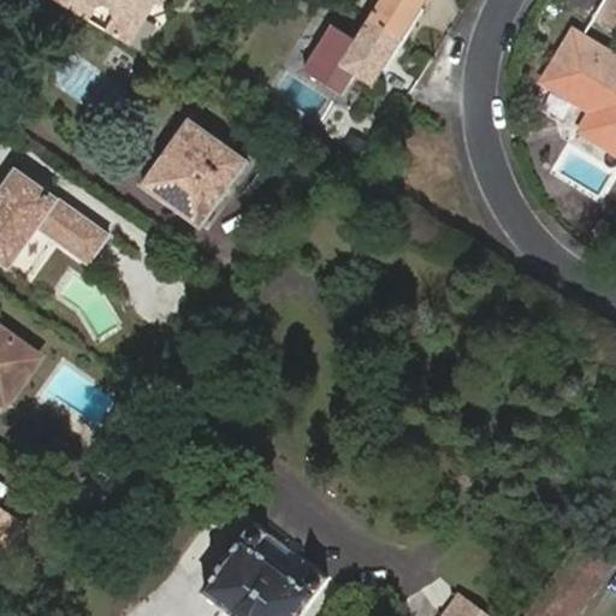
[(165,0),(54,0),(88,19),(95,9),(102,6),(110,11),(112,19),(105,31),(130,46),(157,4),(161,7),(165,0)]
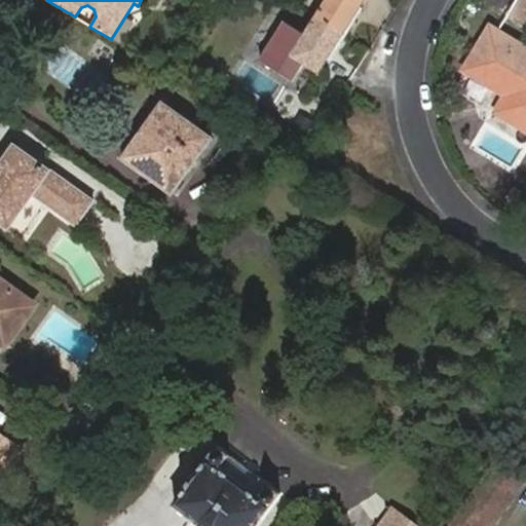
[(325,0),(315,16),(343,33),(365,0),(325,0)]
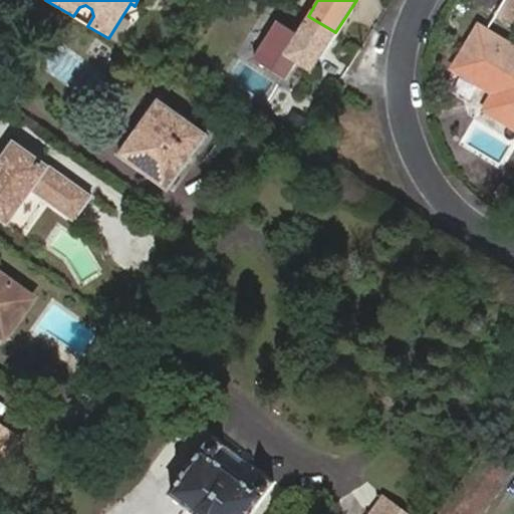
[(513,0),(504,0),(497,12),(513,21),(513,0)]
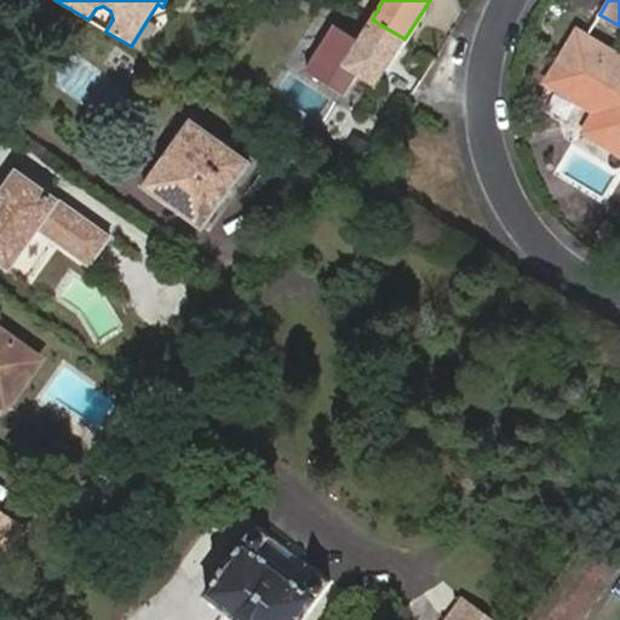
[(405,39),(372,19),(356,44),(333,29),(305,73),(344,97),(357,75),(375,86),(405,39)]
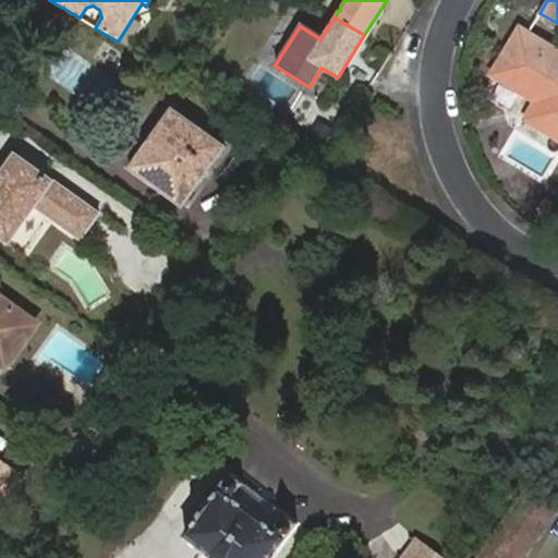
[(522,29),(509,51),(516,56),(529,34),(522,29)]
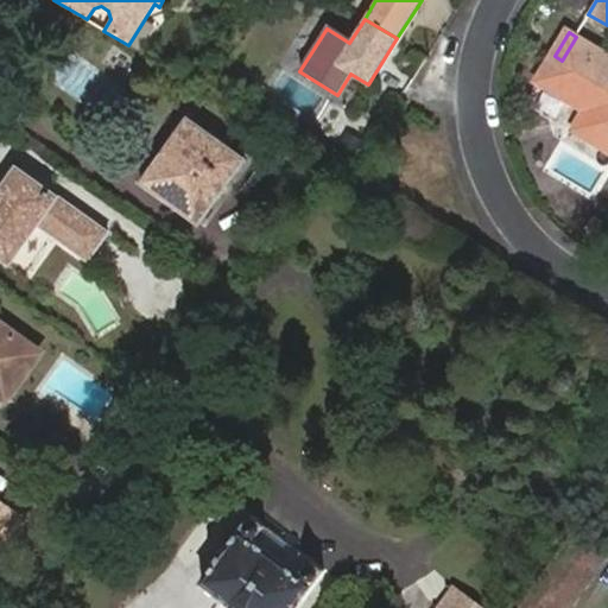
[(539,82),(575,103),(577,99),(583,102),(581,107),(569,126),(607,149),(607,56),(576,37),(562,61),(555,56),(539,82)]
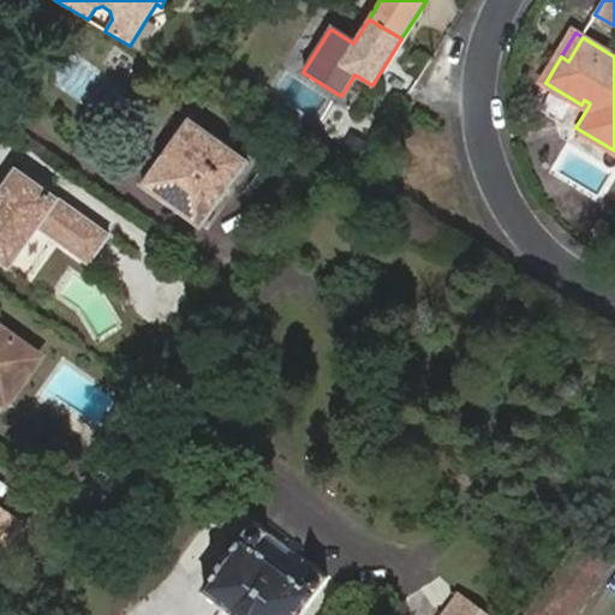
[(192,118),(145,186),(204,227),(251,160),(192,118)]
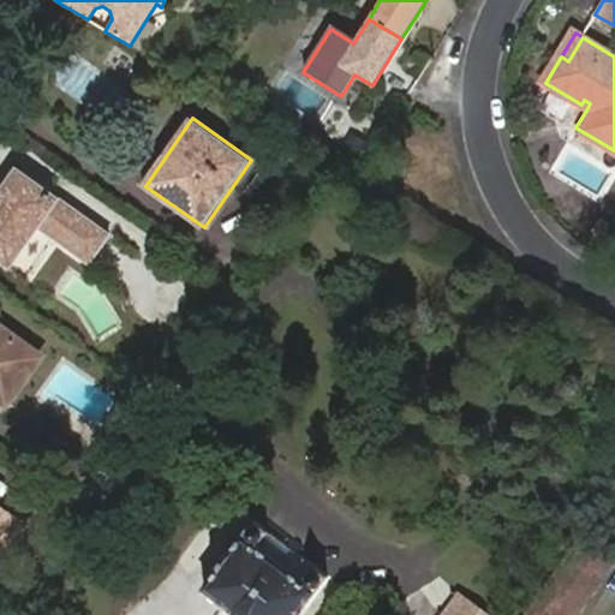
[(0,192),(0,257),(12,267),(41,228),(91,263),(112,234),(18,168),(0,192)]
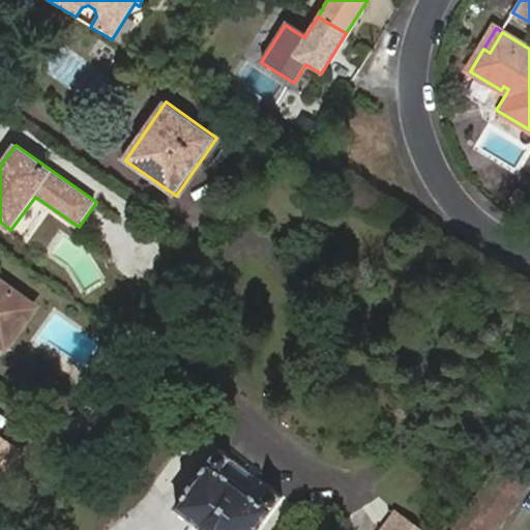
[(0,281),(0,339),(8,345),(36,307),(0,281)]
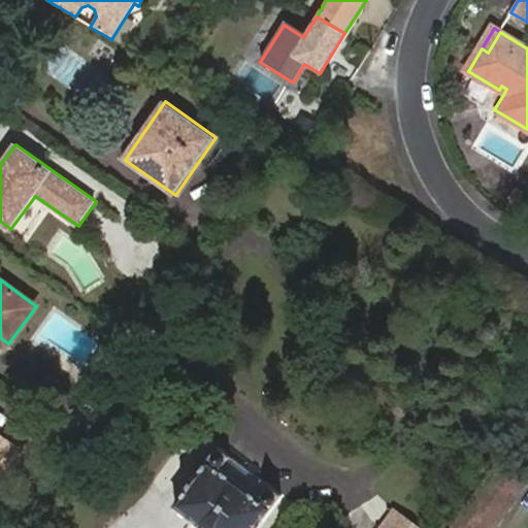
[(47,407),(42,416),(63,430),(83,402),(48,377),(34,397),(47,407)]
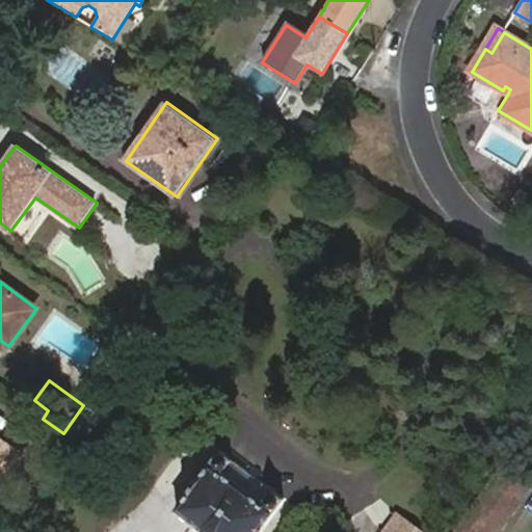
[(0,463),(1,463),(11,471),(25,454),(0,435),(0,434),(2,432),(0,424),(0,463)]
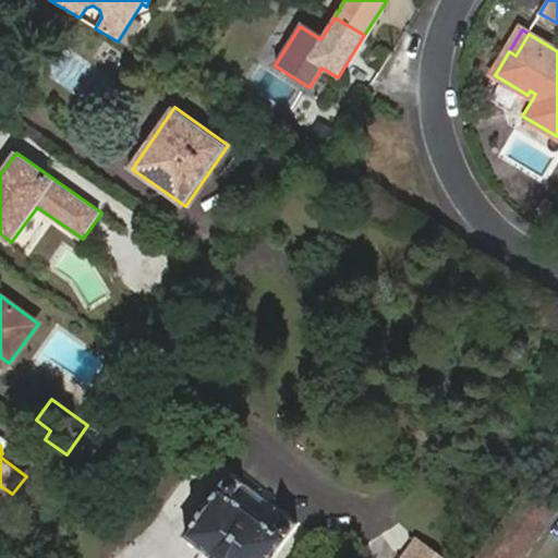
[(231,475),(184,536),(214,557),(271,557),(298,525),(286,516),(276,528),(234,496),(244,484),(231,475)]
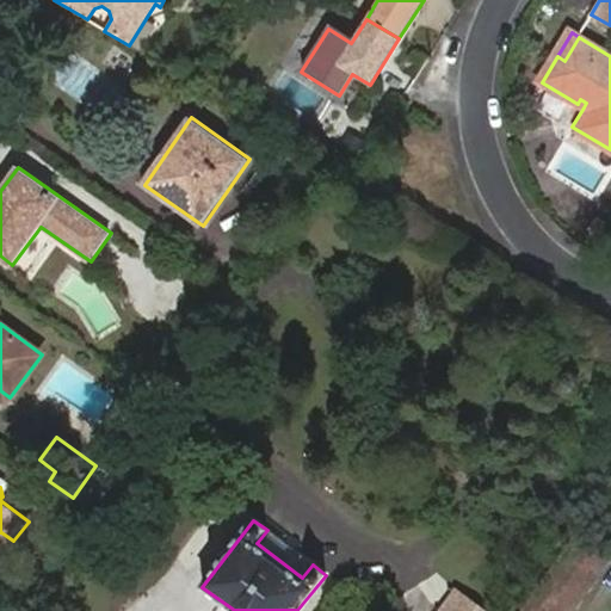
[(610,554),(580,534),(524,610),(571,610),(610,554)]
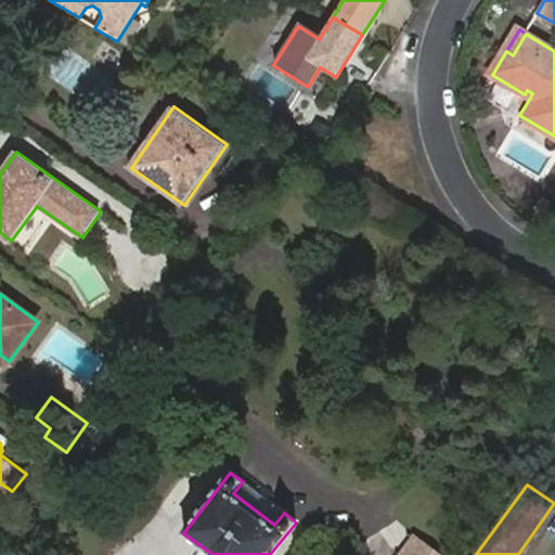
[(437,554),(414,537),(400,554),(437,554)]
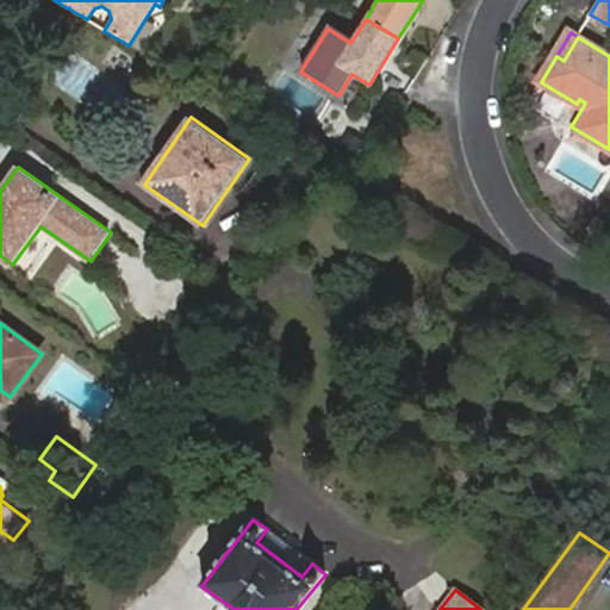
All buildings are outlined.
